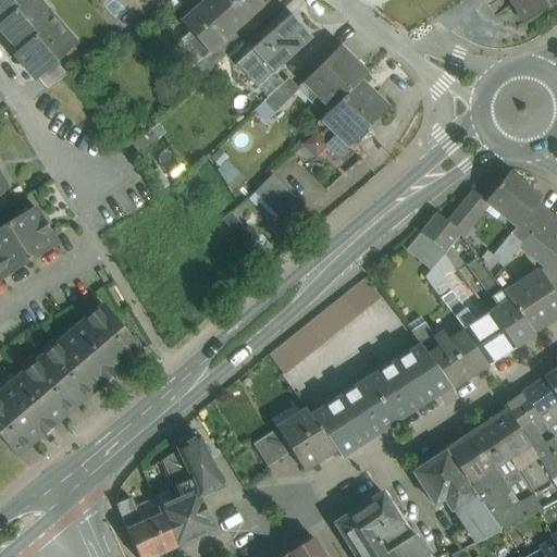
[(77,46),(36,0),(0,0),(0,19),(2,22),(0,23),(0,26),(1,25),(14,40),(12,44),(13,45),(14,44),(20,50),(14,56),(15,57),(19,54),(27,63),(24,66),(37,82),(38,79),(57,63),(77,46)]
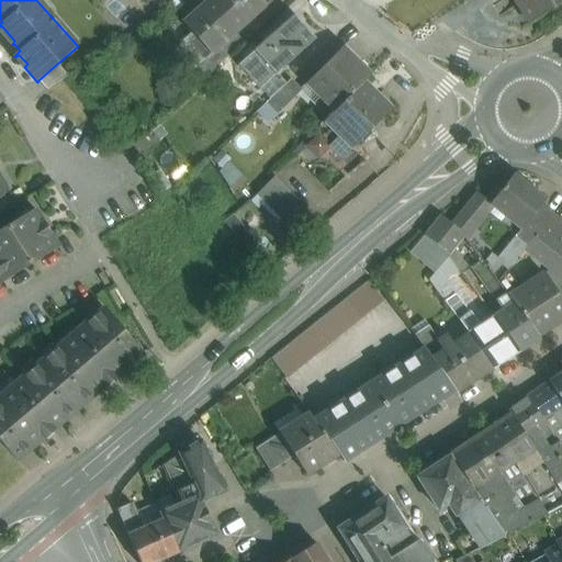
[(210,0),(183,24),(195,38),(190,44),(204,59),(218,47),(263,7),(257,0),(210,0)]
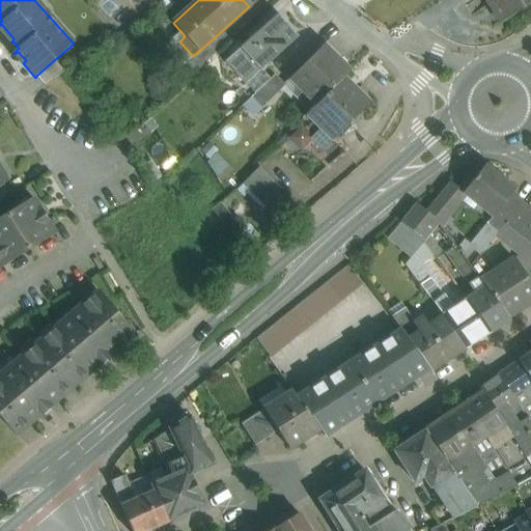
[(530,0),(485,0),(492,8),(494,6),(504,20),(530,0)]
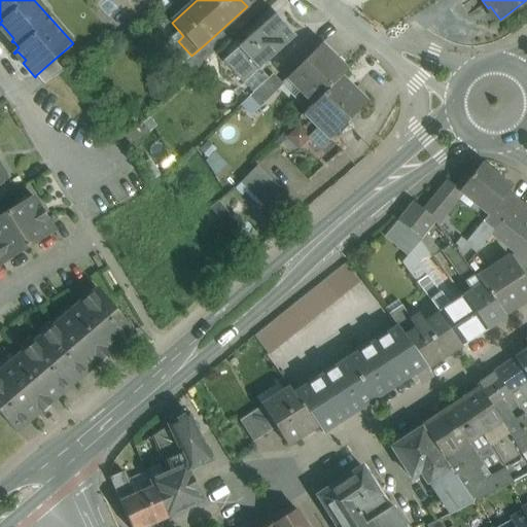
[(276,13),(231,55),(244,69),(251,62),(258,70),(295,36),(285,26),(286,25),(276,13)]
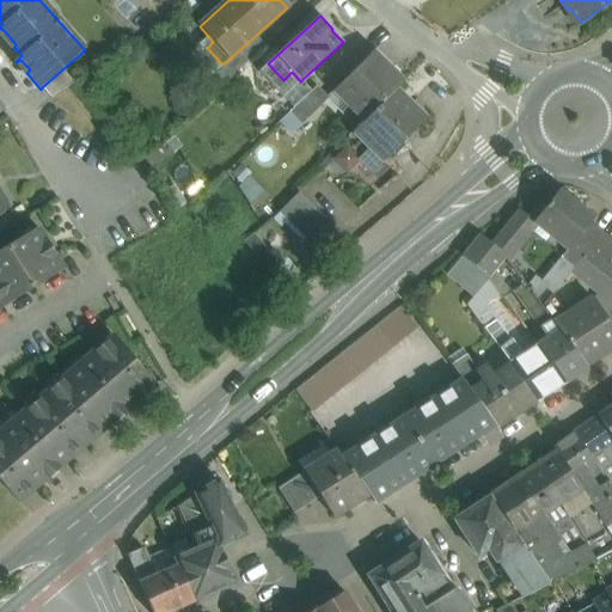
[(222,65),(214,72),(225,84),(248,63),(238,51),(222,65)]
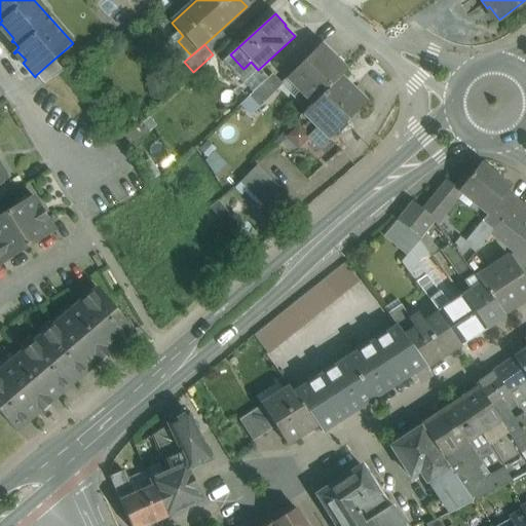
[(320,45),(287,78),(313,104),(340,77),(346,72),(320,45)]
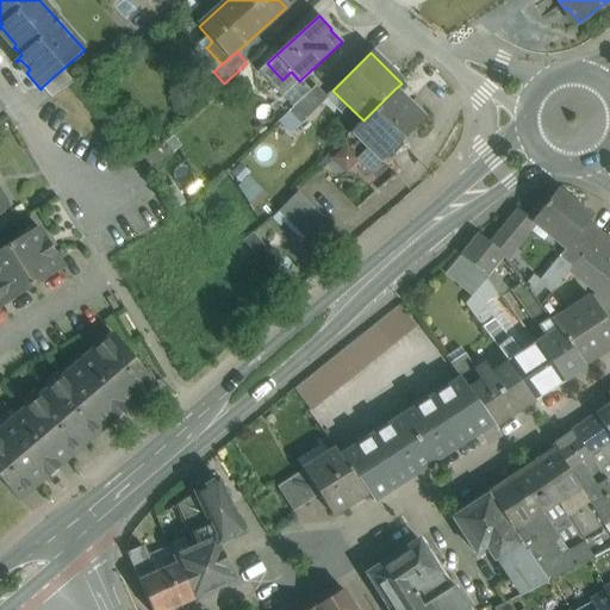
[(62,69),(42,87),(51,98),(73,82),(62,69)]
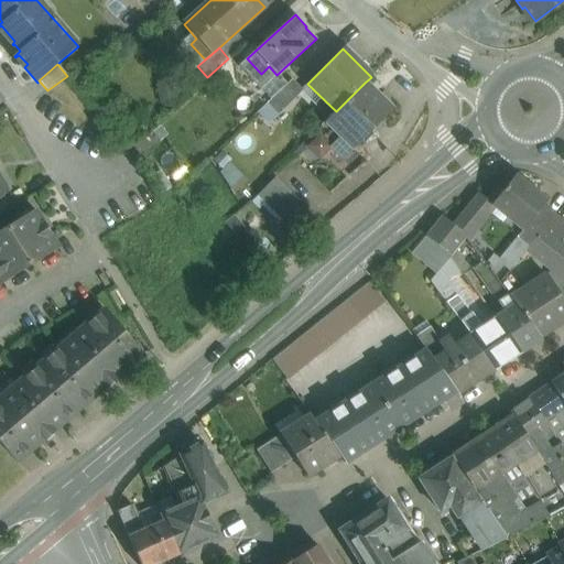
[(292,79),(268,104),(279,115),(303,91),(292,79)]
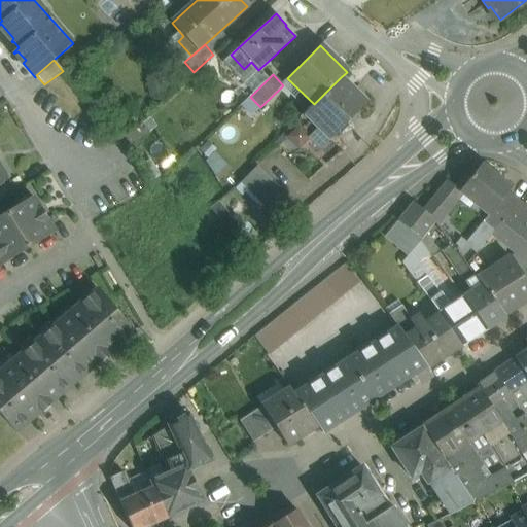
[(366,103),(341,77),(314,104),(304,114),(319,130),(325,124),(336,134),(366,103)]
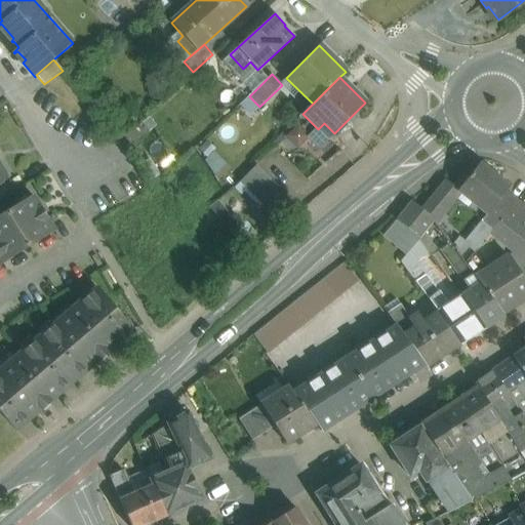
[(215,152),(204,159),(223,184),(233,175),(215,152)]
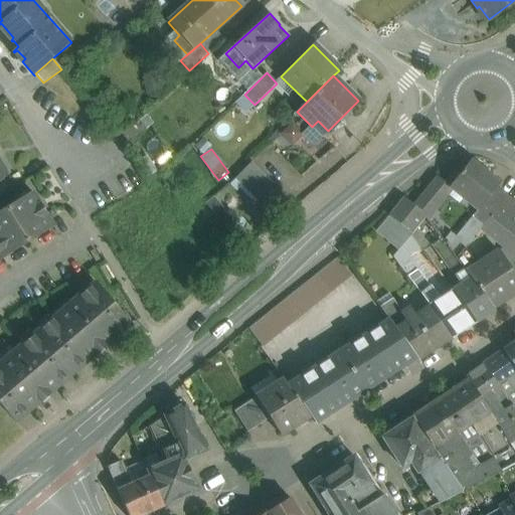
[(500,183),(472,160),(460,175),(449,188),(451,190),(478,211),(497,187),(500,183)]
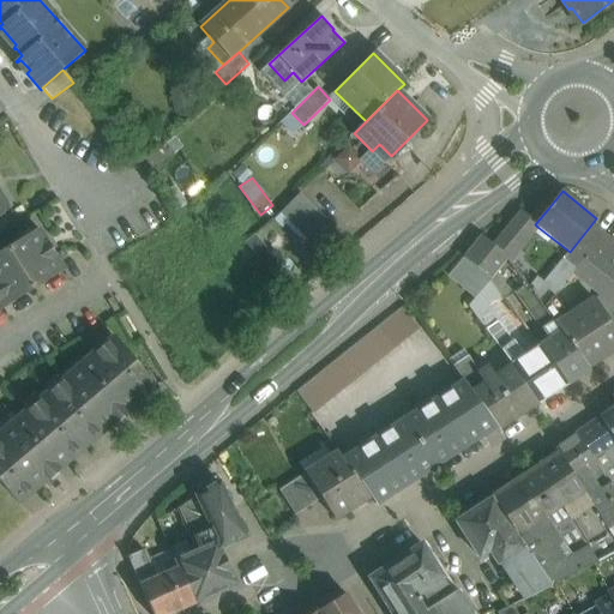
[(325,220),(300,194),(281,212),(307,238),(323,222),(325,220)]
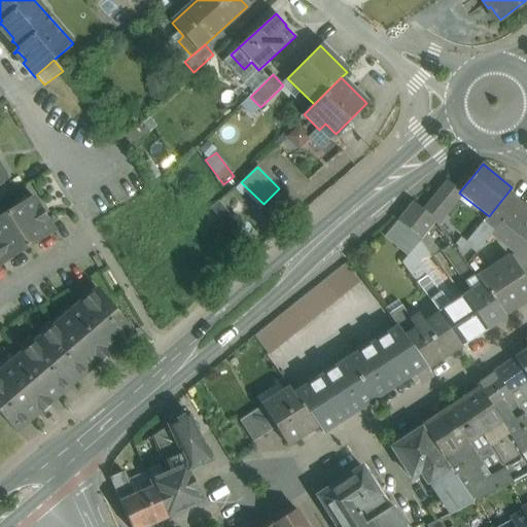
[(423,210),(413,202),(398,220),(399,221),(421,241),(435,223),(436,224),(461,195),(459,192),(470,179),(464,175),(454,187),(447,181),(423,210)]
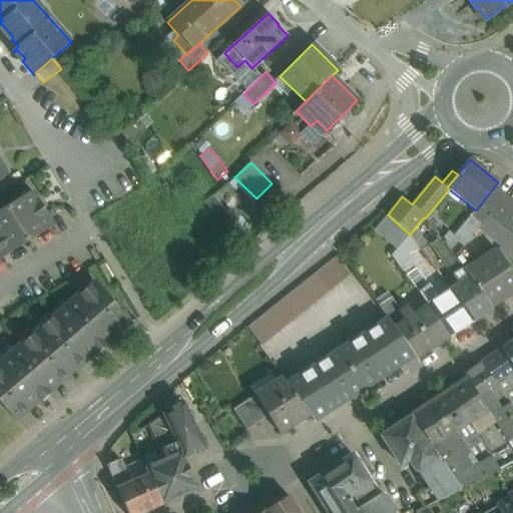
[(270,185),(257,198),(263,205),(277,191),(270,185)]
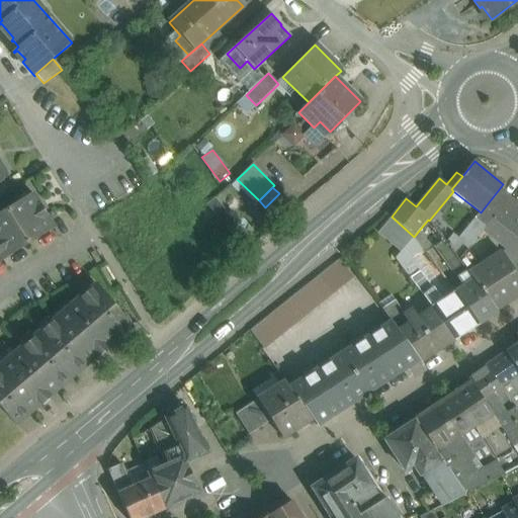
[(481,212),(477,218),(487,226),(492,219),(495,216),(508,199),(510,196),(500,188),(481,212)]
